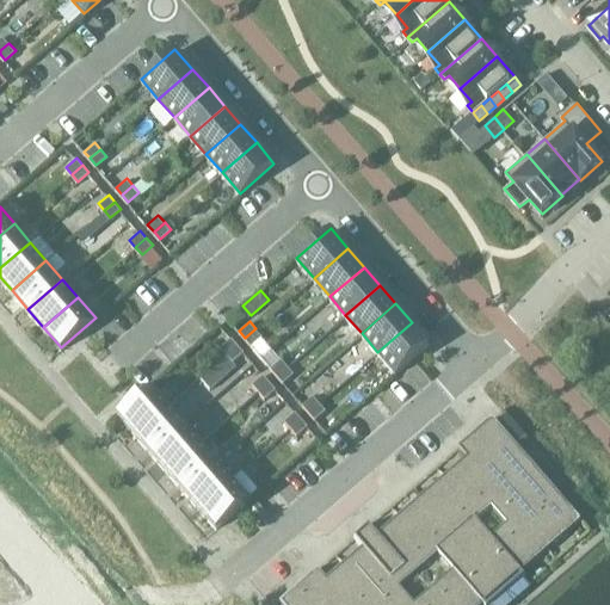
[(412,322),(377,352),(395,372),(430,343),(412,322)]
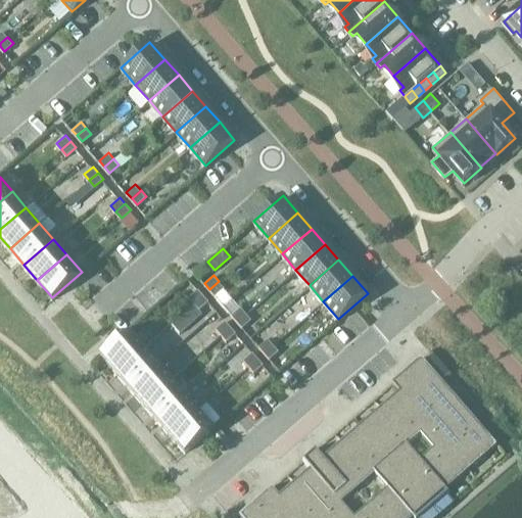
[(224,287),(219,281),(209,289),(215,295),(224,287)]
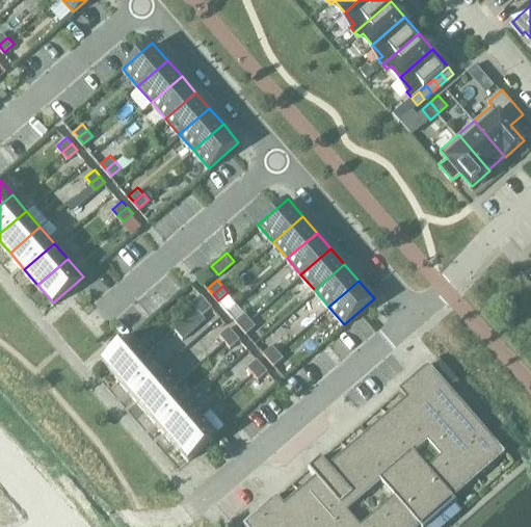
[(192,301),(197,308),(207,299),(202,293),(192,301)]
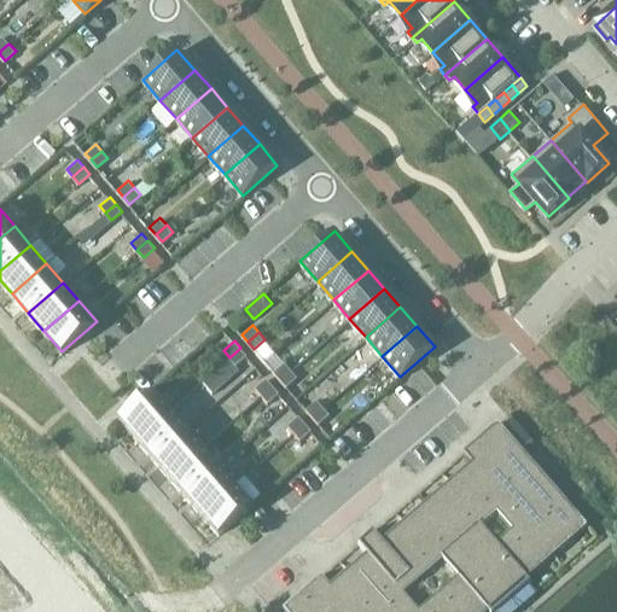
[(236,365),(246,355),(240,348),(230,357),(236,365)]
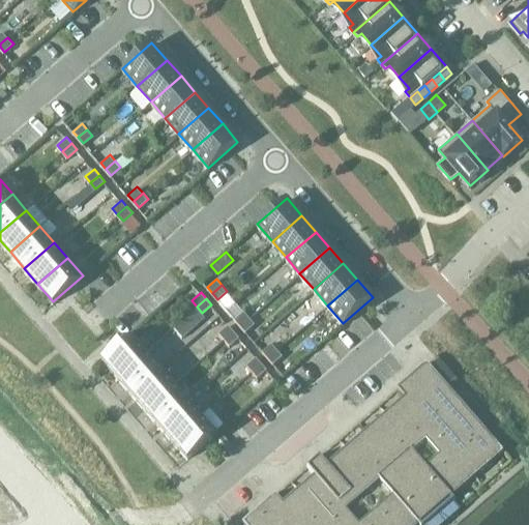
[(250,317),(244,311),(235,319),(240,325),(250,317)]
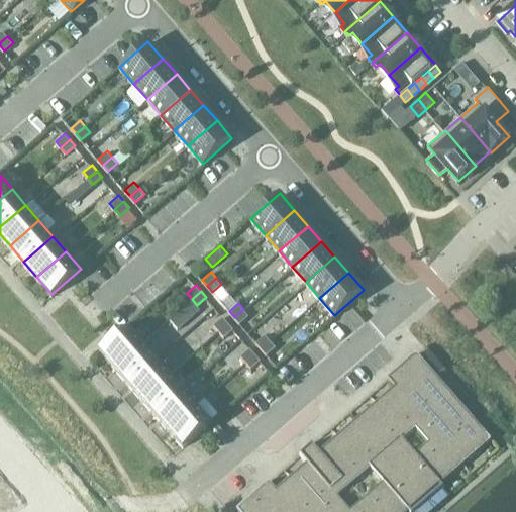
[(243,309),(234,317),(239,323),(248,315),(243,309)]
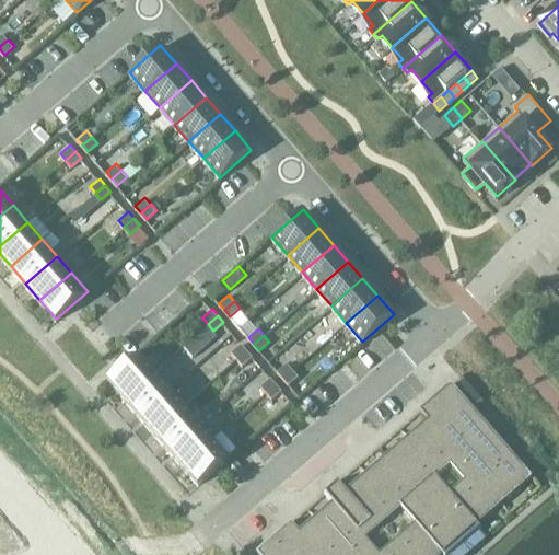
[(232,351),(237,358),(247,349),(242,343),(232,351)]
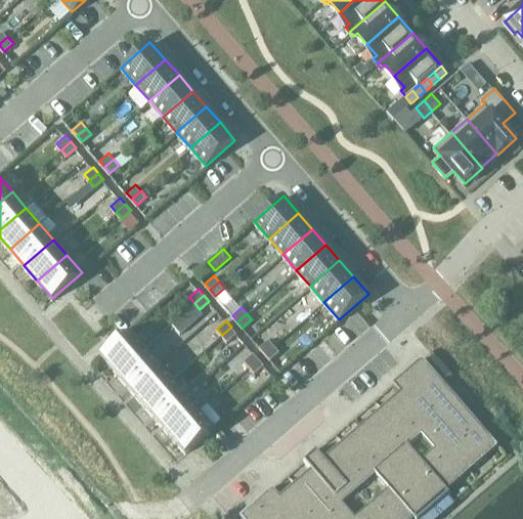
[(227,341),(236,333),(231,327),(222,335),(227,341)]
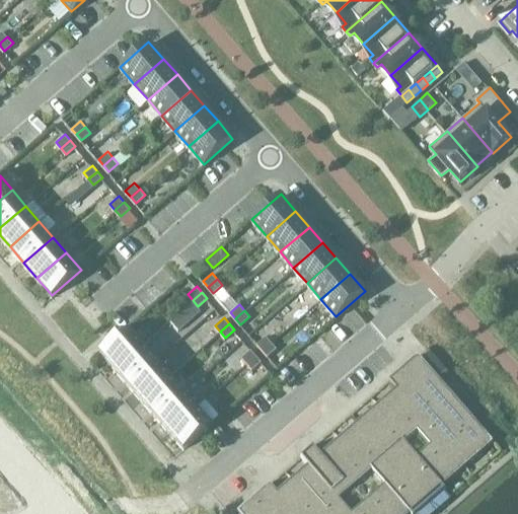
[(144,343),(129,325),(99,351),(115,368),(144,343)]
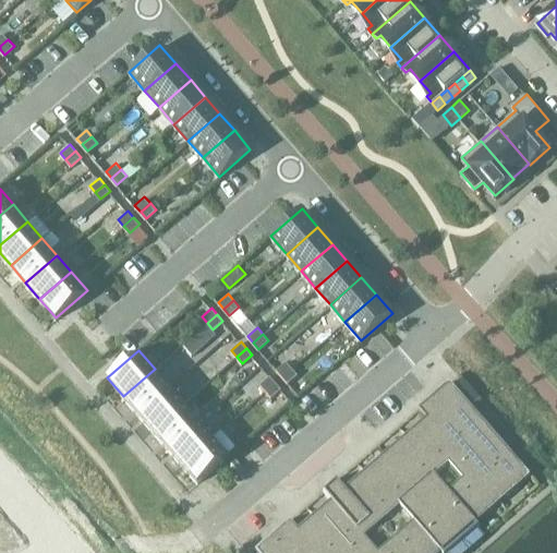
[(276,369),(282,375),(292,368),(287,361),(276,369)]
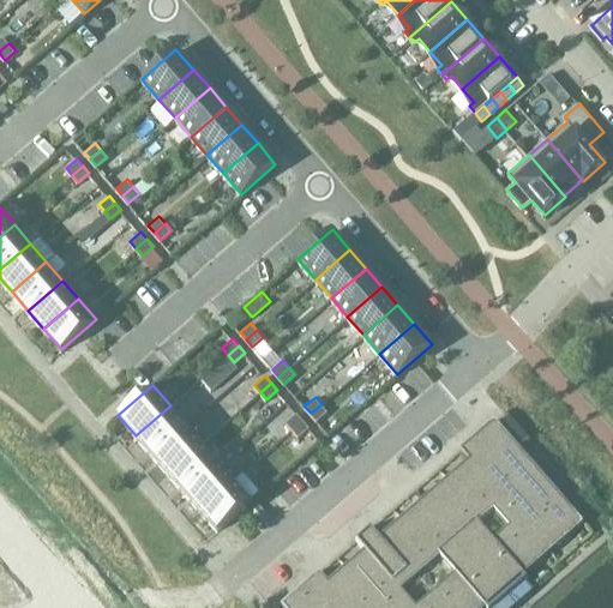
[(317,420),(328,410),(322,404),(311,413),(317,420)]
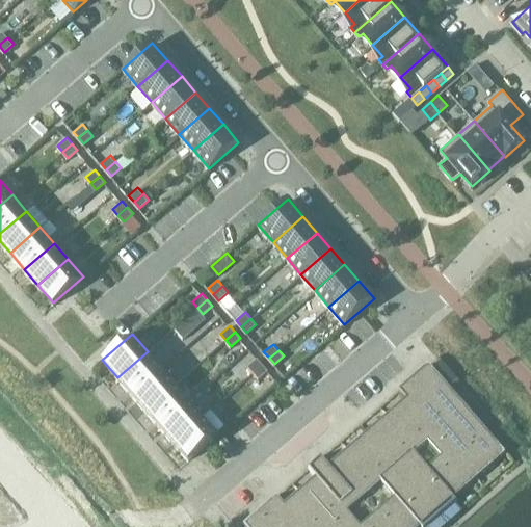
[(148,351),(117,377),(131,393),(161,367),(148,351)]
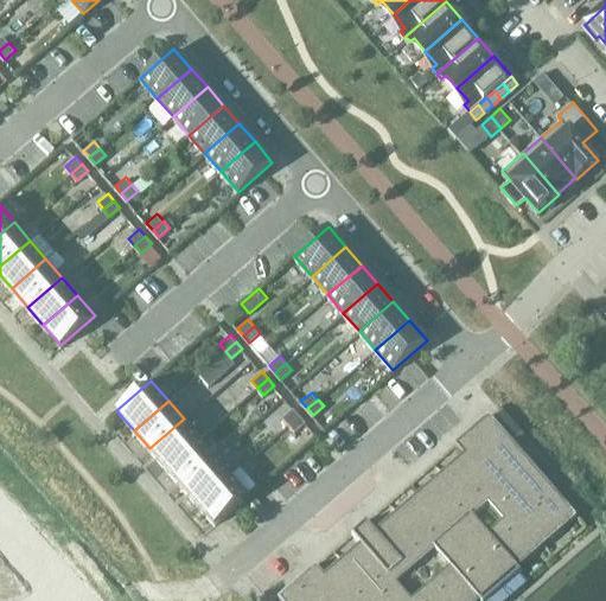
[(282,417),(289,423),(300,415),(293,408),(282,417)]
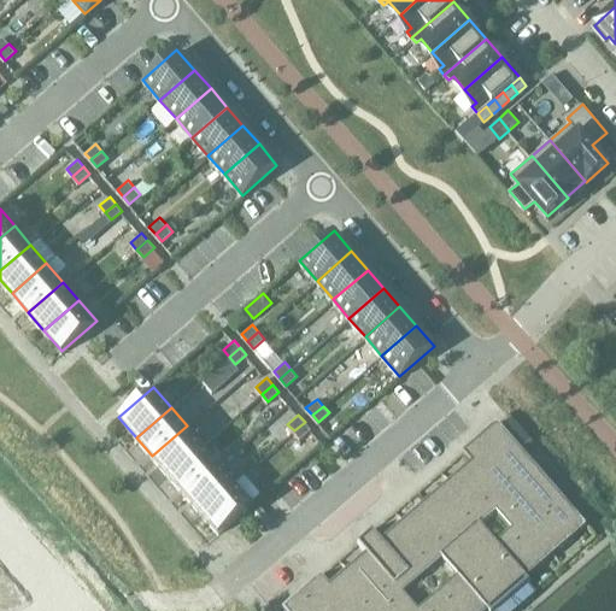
[(317,576),(282,605),(287,610),(484,610),(488,607),(526,575),(587,522),(498,419),(463,450),(471,459),(381,536),(373,527),(361,538),(369,547),(326,586),(317,576)]
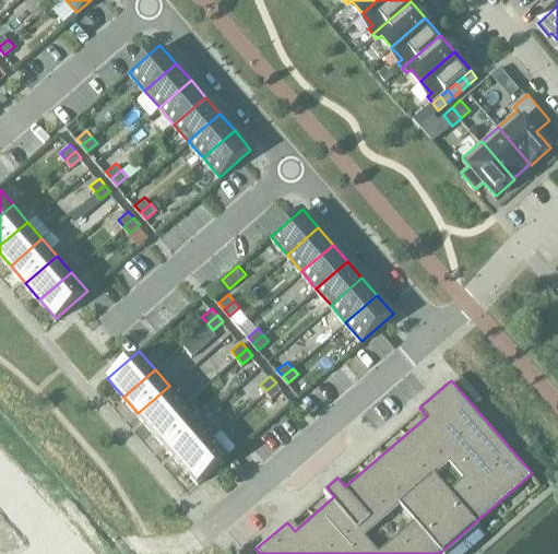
[(272,397),(282,389),(276,382),(266,390),(272,397)]
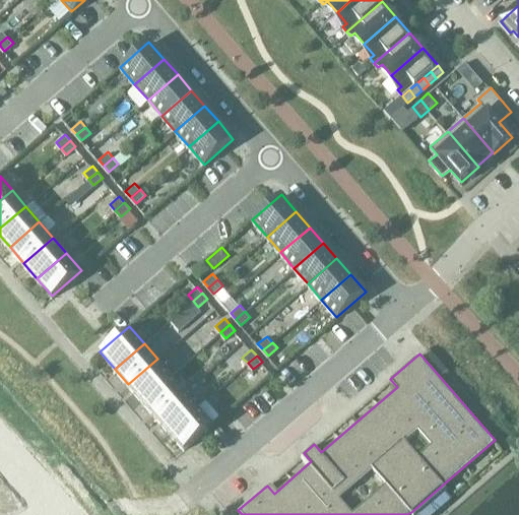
[(172,374),(157,359),(128,384),(142,399),(172,374)]
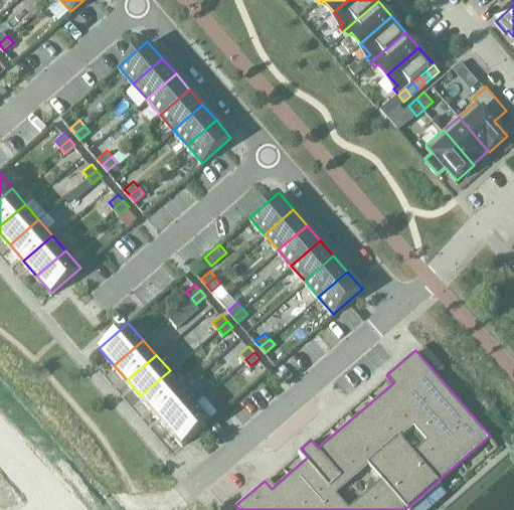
[(154,411),(155,410),(183,386),(170,370),(141,395),(154,411)]
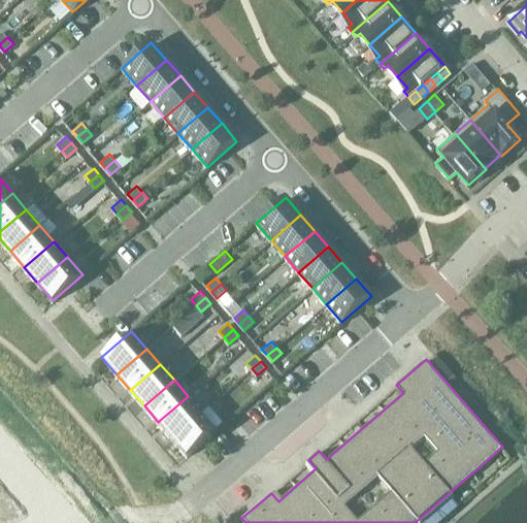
[(201,412),(188,396),(159,421),(158,422),(171,437),(201,412)]
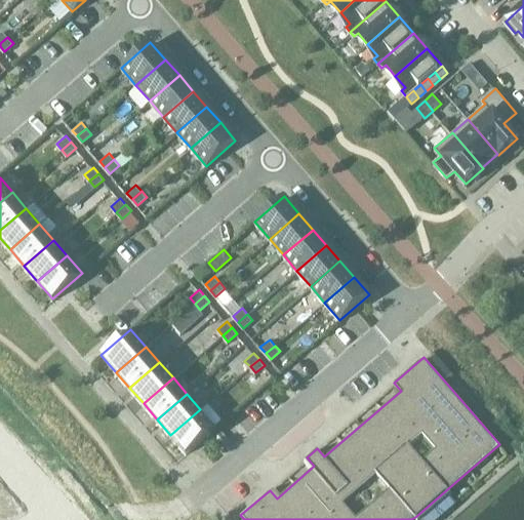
[(200,409),(170,435),(186,452),(215,427),(200,409)]
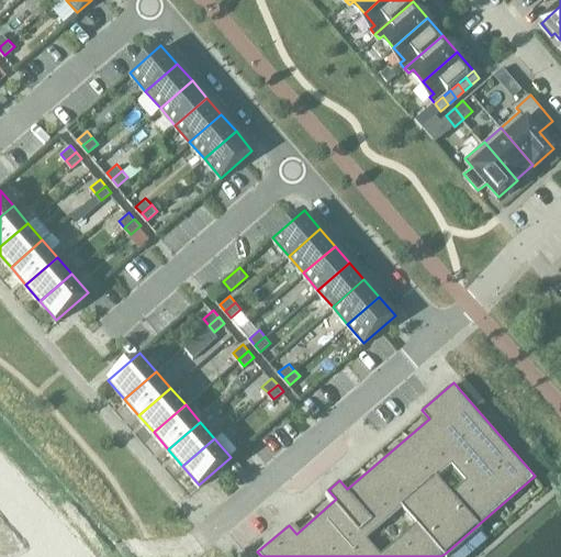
[(4,454),(0,457),(0,501),(6,508),(7,508),(17,499),(32,486),(4,454)]
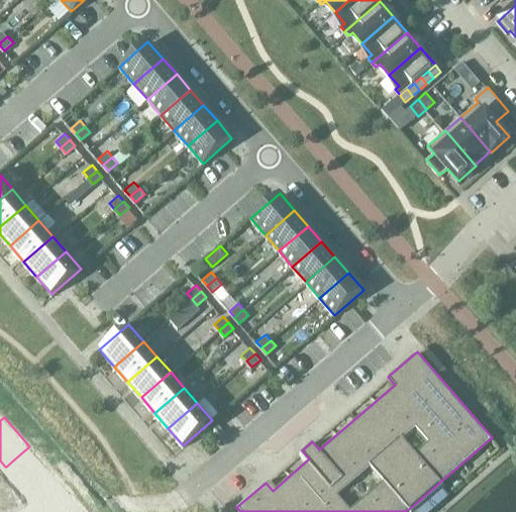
[(15,458),(6,467),(11,473),(20,465),(15,458)]
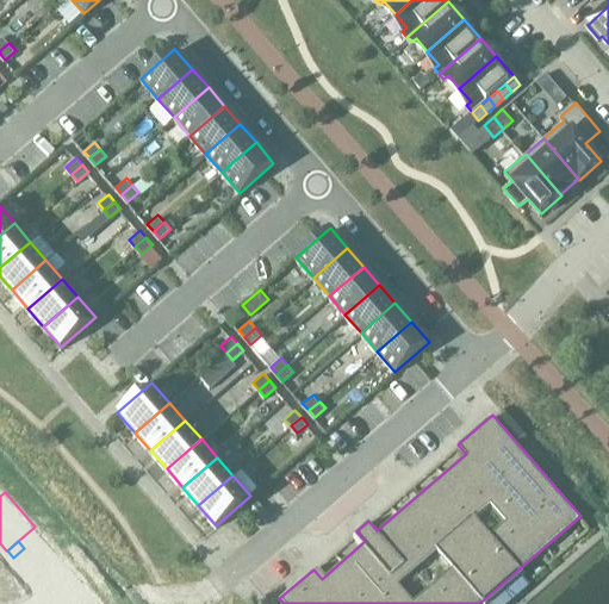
[(6,550),(0,555),(0,562),(2,567),(13,558),(7,550),(6,550)]
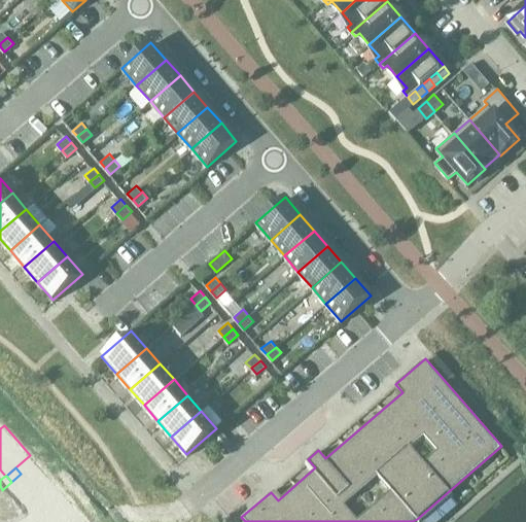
[(56,487),(33,507),(46,521),(81,521),(85,519),(57,486),(56,487)]
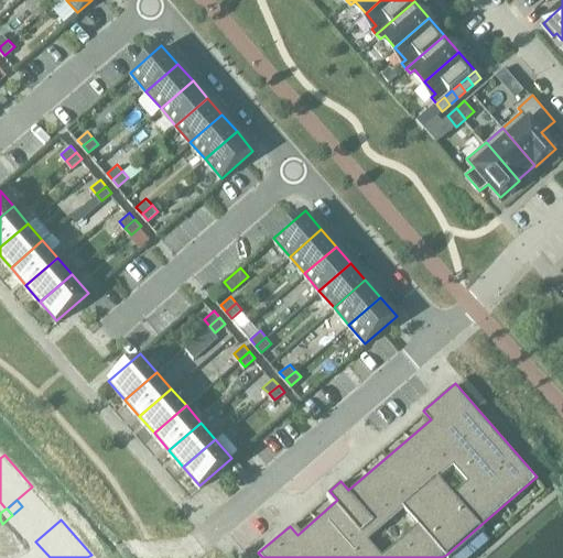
[(50,557),(35,542),(17,557),(50,557)]
